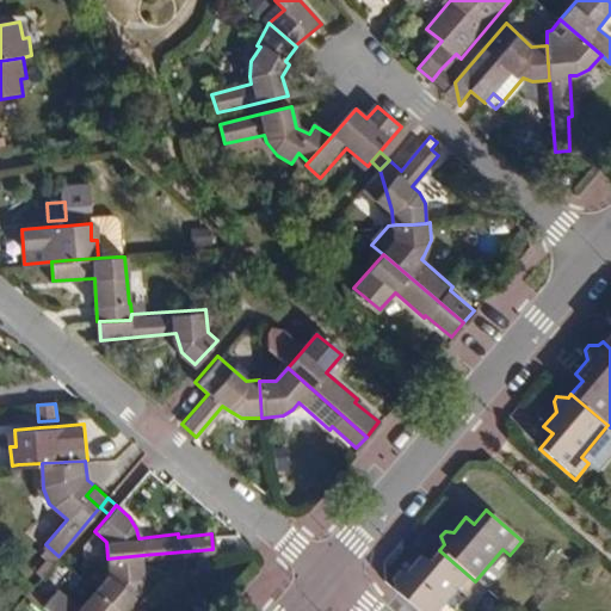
[(487,591),(475,581),(439,550),(425,566),(417,559),(407,572),(399,572),(394,575),(397,582),(393,588),(418,610),(434,610),(457,586),(477,603),(487,591)]
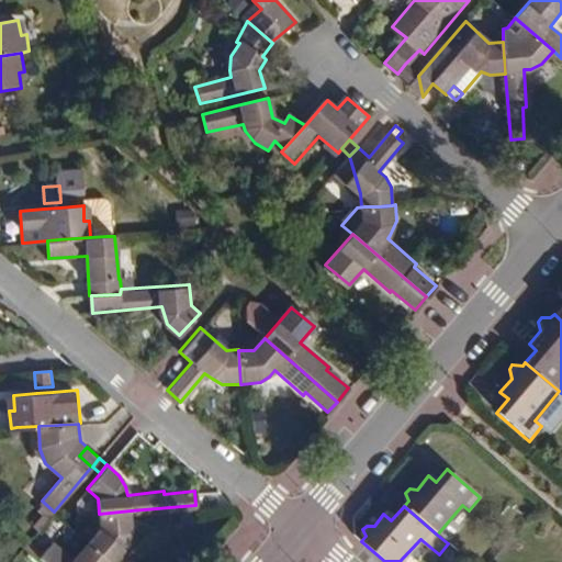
[(131,510),(99,514),(100,528),(89,541),(113,561),(138,561),(122,548),(128,541),(132,530),(131,510)]
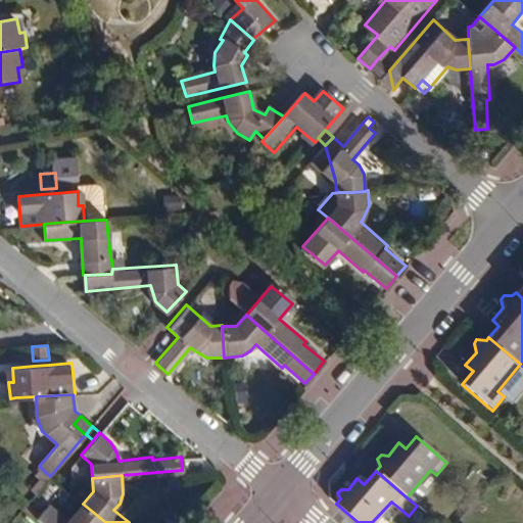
[(105,522),(83,504),(65,522),(105,522)]
